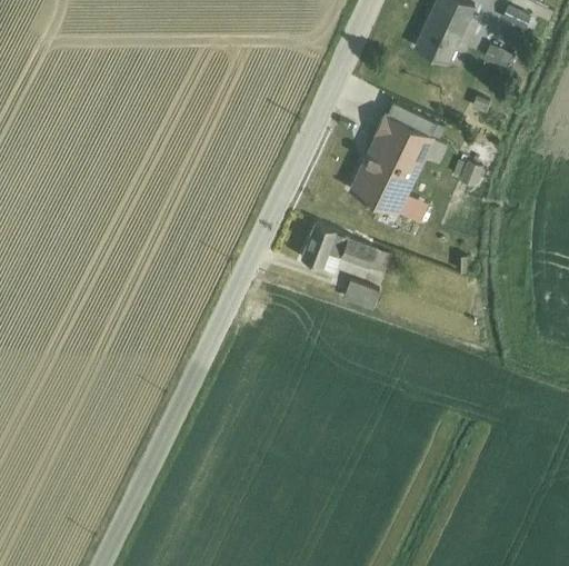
[(461,0),(438,0),(415,50),(449,66),(451,61),(453,62),(458,53),(456,52),(477,7),(461,0)]
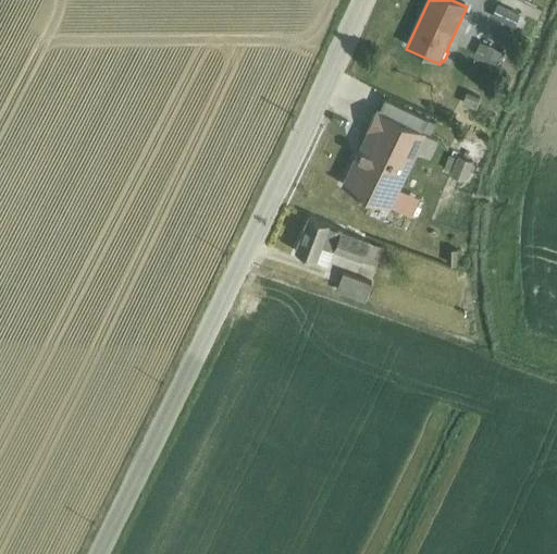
[(498,7),(491,20),(515,32),(521,17),(498,7)]
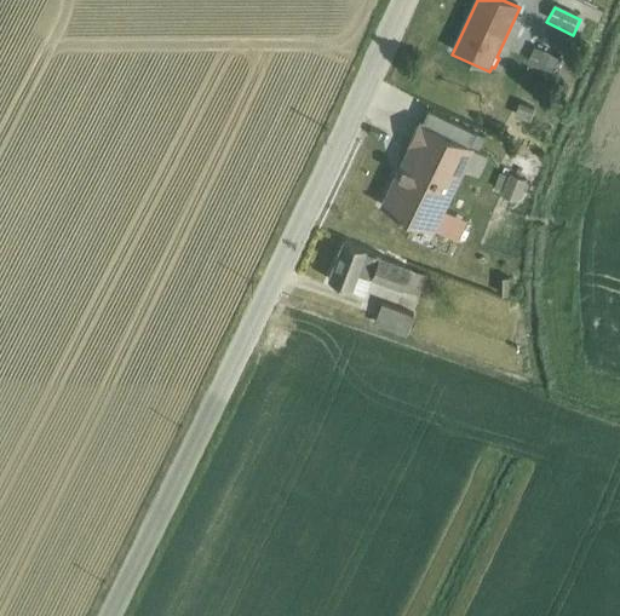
[(534,50),(527,64),(556,78),(561,69),(556,67),(558,62),(534,50)]
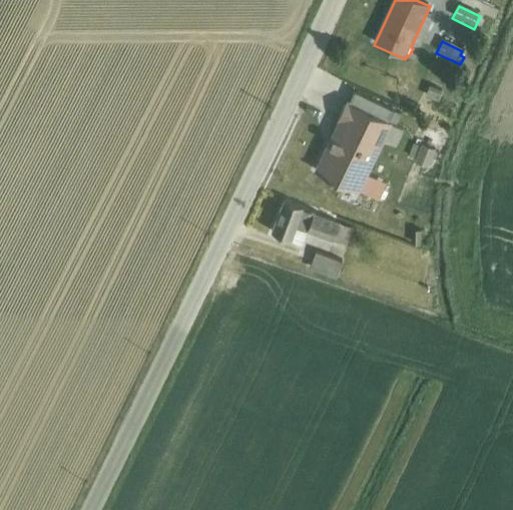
[(326,149),(316,172),(360,193),(361,191),(379,200),(387,184),(369,175),(394,123),(396,124),(401,113),(355,92),(350,103),(347,101),(338,119),(342,121),(328,150),(326,149)]
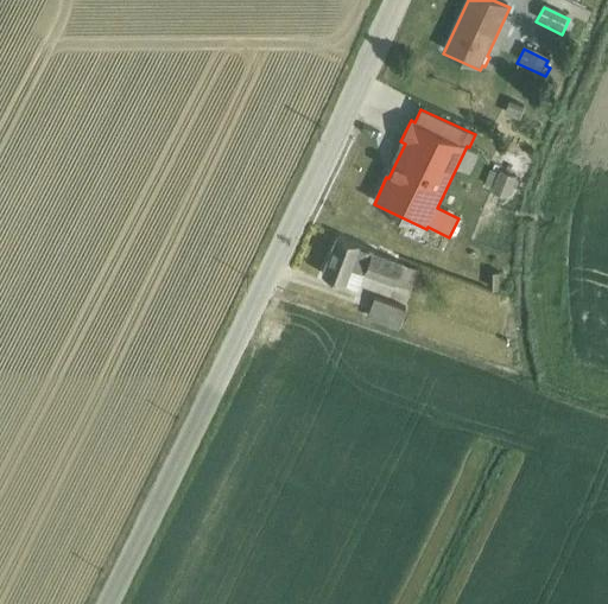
[(502,152),(495,166),(521,178),(527,165),(502,152)]
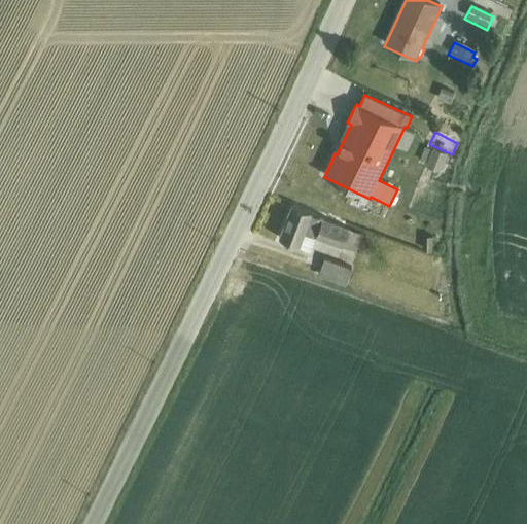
[(424,148),(418,165),(441,174),(448,154),(432,149),(432,151),(424,148)]
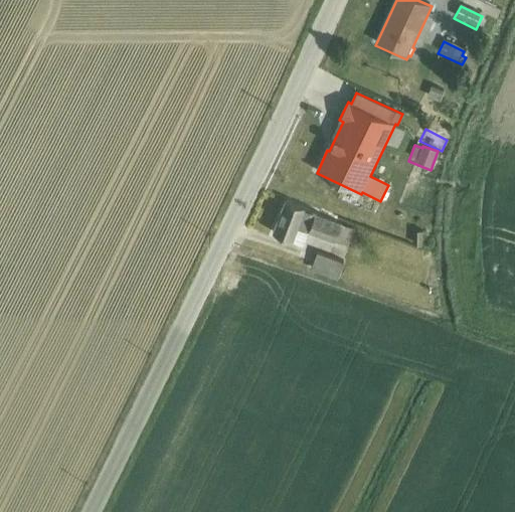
[(286,202),(273,235),(305,247),(309,234),(335,244),(335,243),(349,248),(355,232),(286,202)]
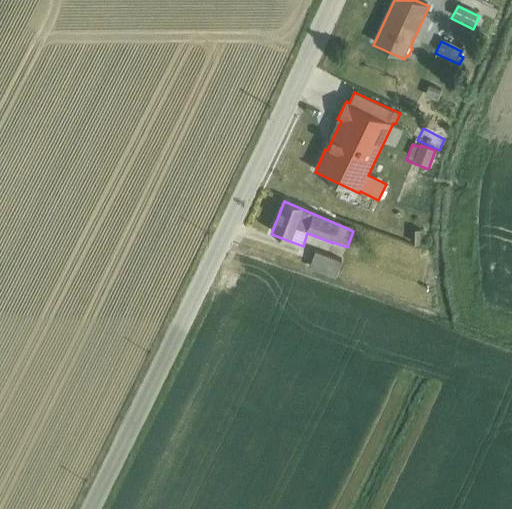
[(315,253),(309,271),(336,280),(342,263),(315,253)]
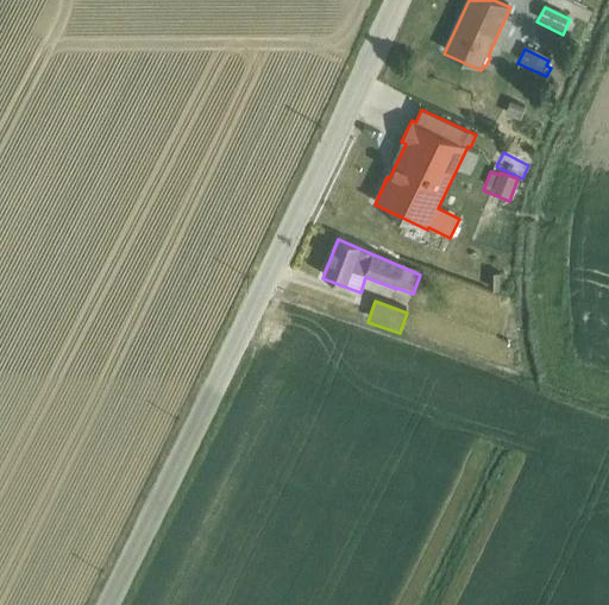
All buildings are outlined.
